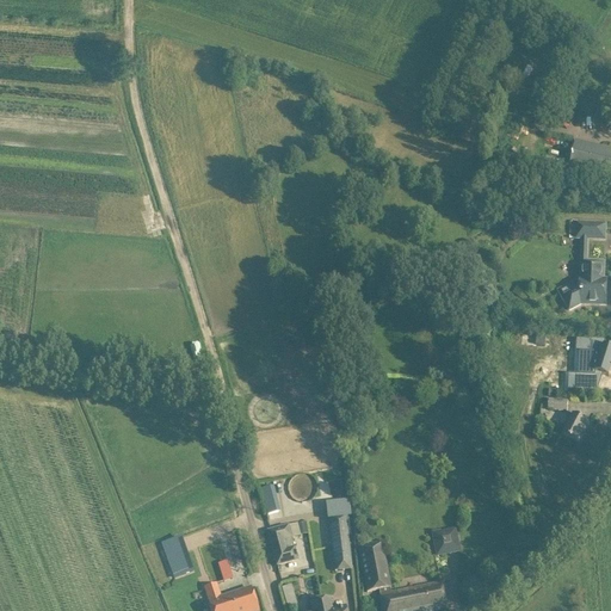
[(560,42),(556,51),(572,57),(575,48),(560,42)]
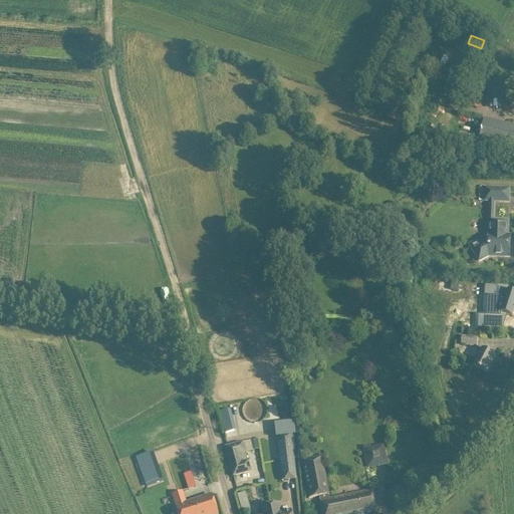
[(476,132),(481,133),(477,152),(501,158),(504,146),(513,148),(513,125),(484,119),(483,126),(477,125),(476,132)]
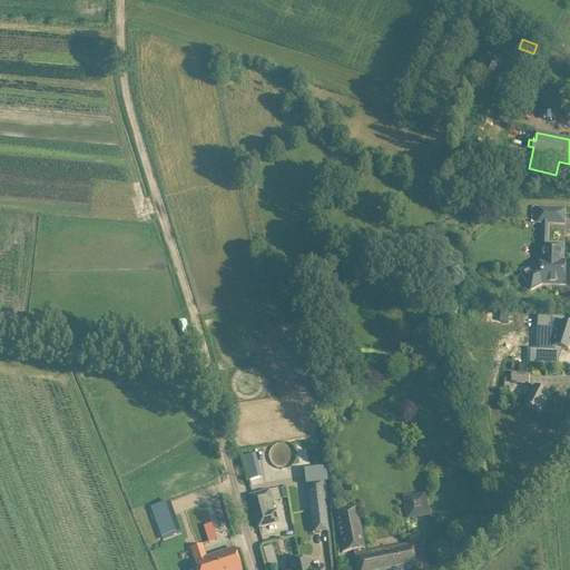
[(538,209),(537,223),(542,223),(549,223),(564,224),(564,210),(538,209)]
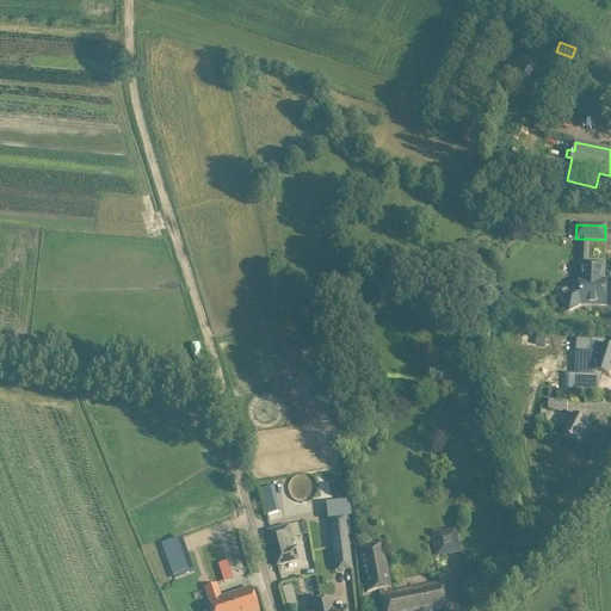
[(396,277),(413,277),(413,261),(397,260),(396,277)]
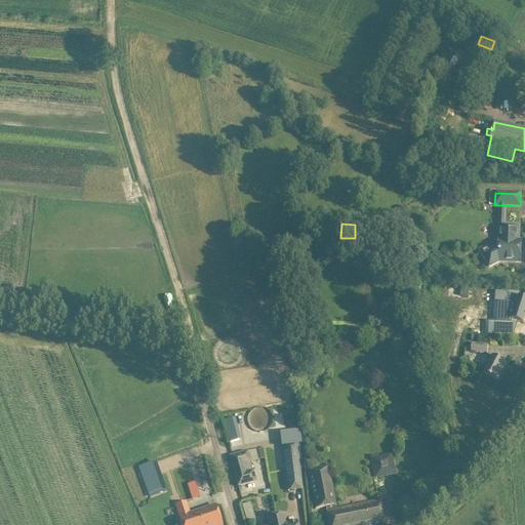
[(501,242),(482,252),(490,267),(498,261),(520,263),(521,251),(518,251),(519,226),(506,225),(501,225),(501,242)]
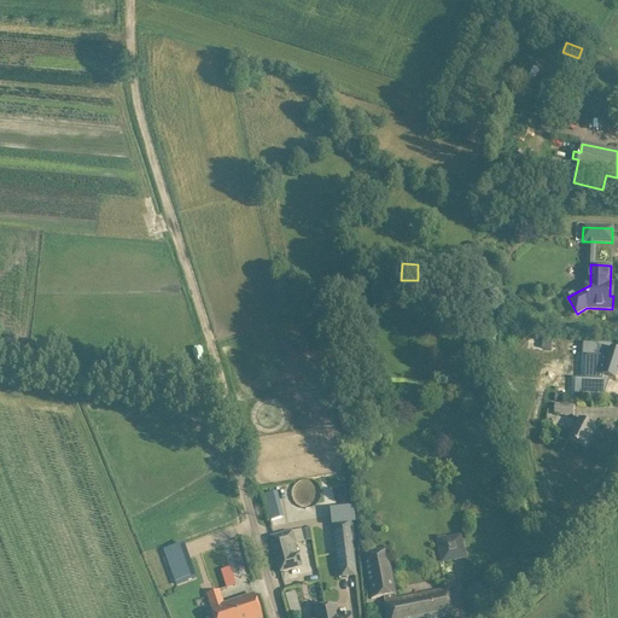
[(557,357),(576,357),(577,342),(557,340),(557,357)]
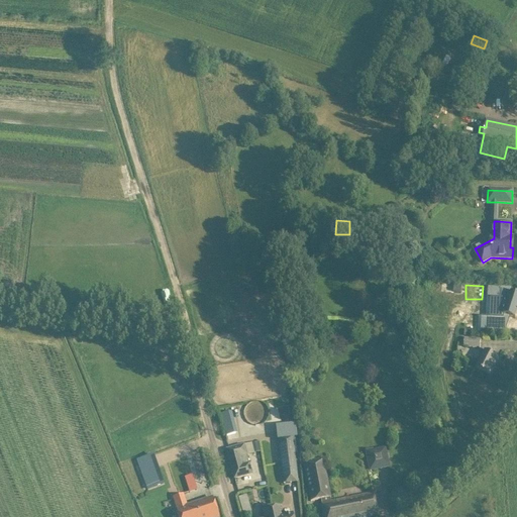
[(511,292),(504,314),(506,315),(515,318),(516,312),(516,294),(515,294),(511,292)]
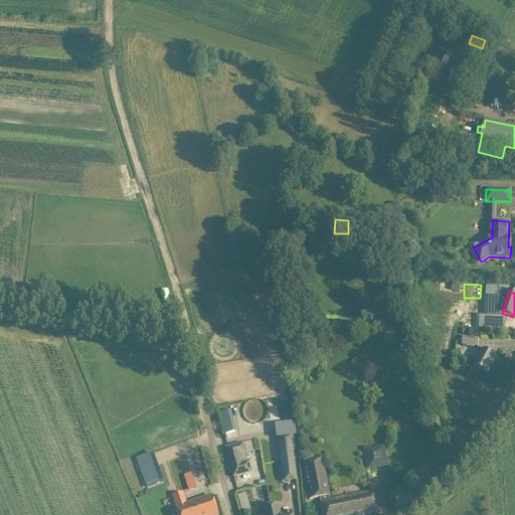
[(478,346),(479,338),(464,337),(463,345),(478,346)]
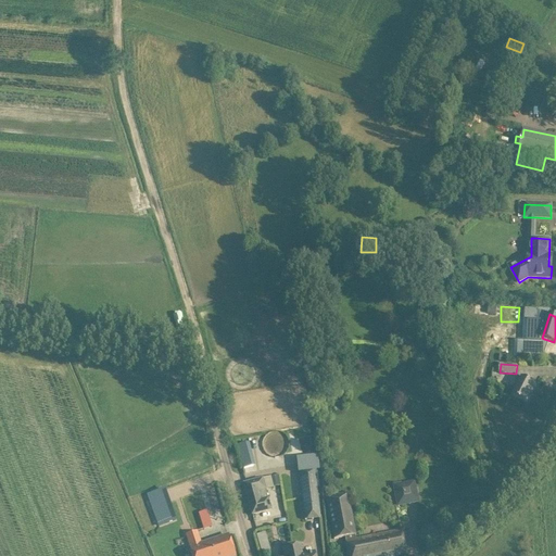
[(536,384),(527,379),(521,377),(512,396),(527,404),(536,384)]
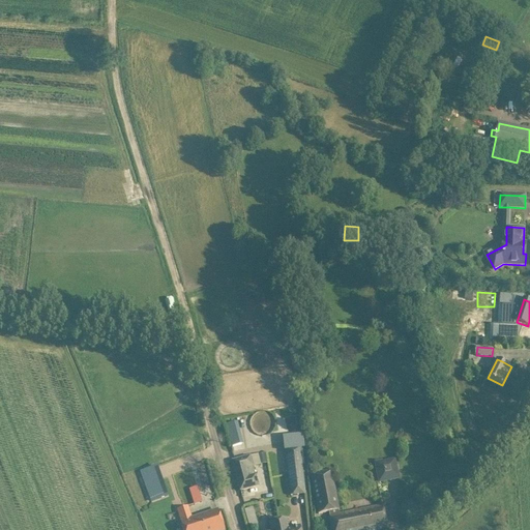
[(237,422),(226,425),(232,447),(243,444),(237,422)]
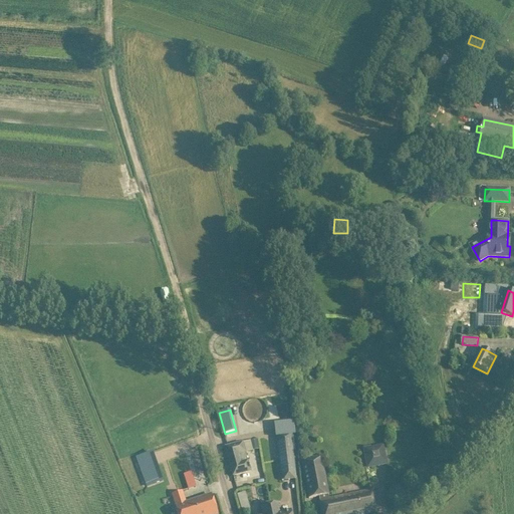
[(295,479),(291,436),(295,435),(293,419),(282,421),(284,436),(277,437),(282,481),(295,479)]
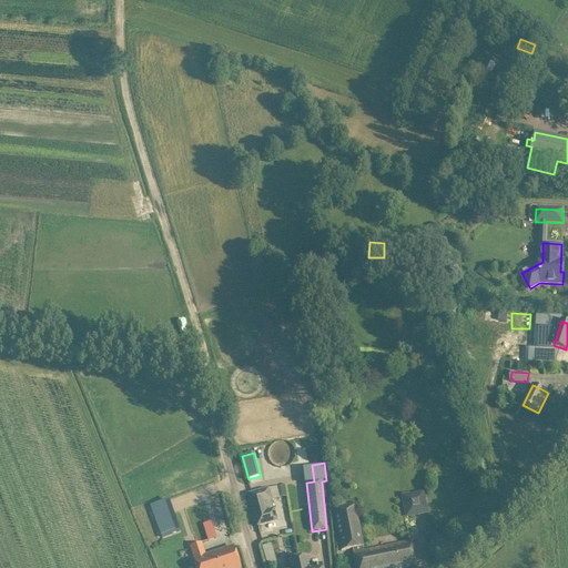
[(171,484),(145,494),(151,508),(176,498),(199,489),(198,488),(216,480),(211,465),(192,473),(192,474),(170,483),(171,484)]
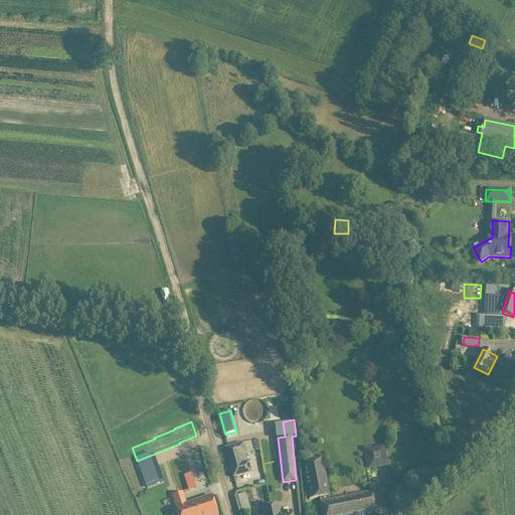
[(232,477),(250,473),(243,444),(225,448),(232,477)]
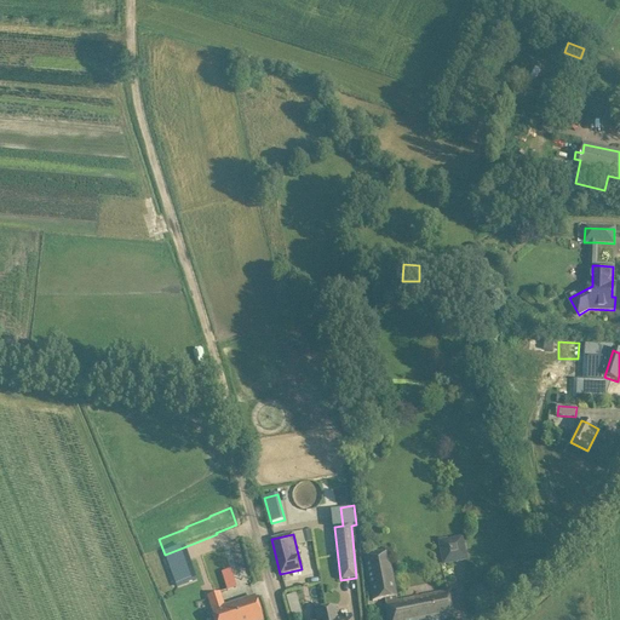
[(461,535),(438,540),(443,564),(466,560),(461,535)]
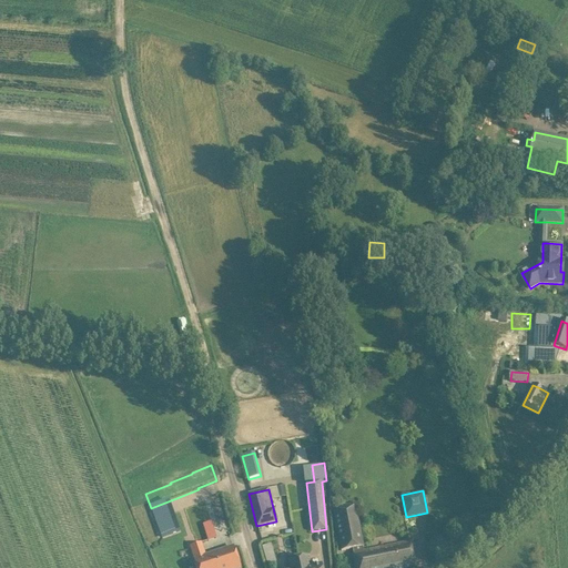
[(204,503),(186,508),(196,540),(198,541),(200,540),(215,536),(204,503)]
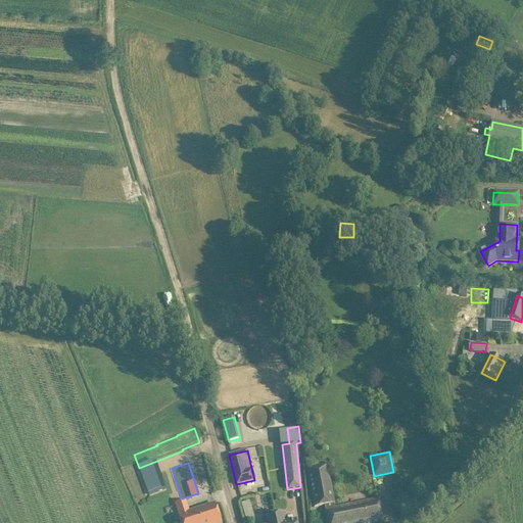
[(377,500),(334,508),(333,504),(335,504),(328,464),(306,468),(314,508),(324,506),(327,522),(369,522),(381,521),(377,500)]
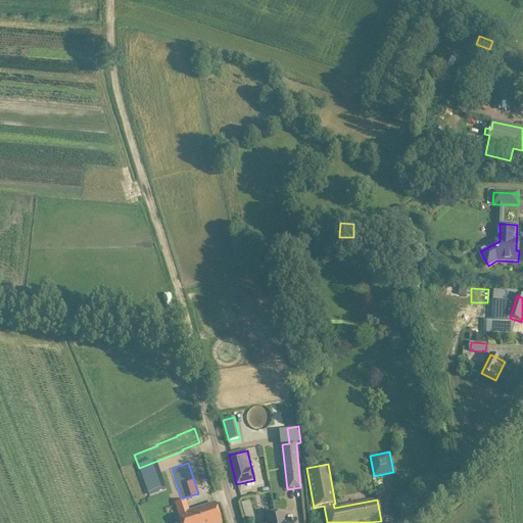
[(165,490),(158,470),(141,476),(148,496),(165,490)]
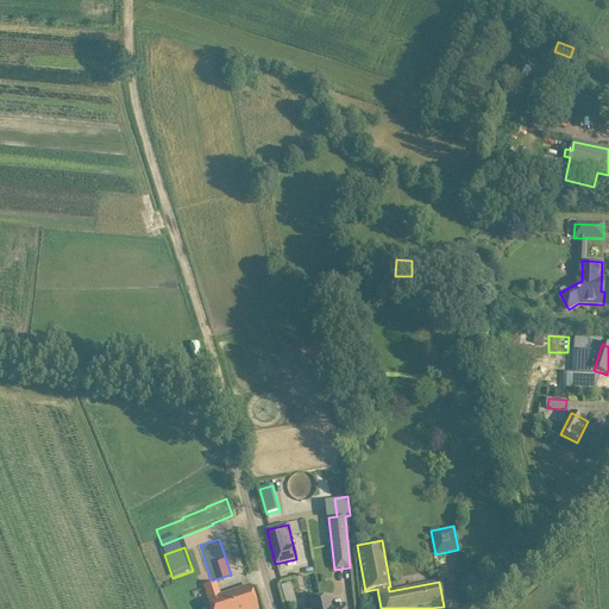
[(215,583),(203,586),(211,608),(257,608),(250,586),(220,596),(215,583)]
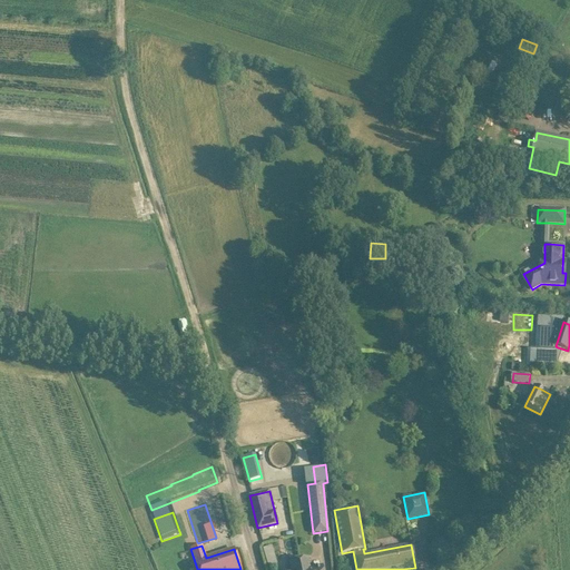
[(263,549),(267,567),(276,563),(271,547),(263,549)]
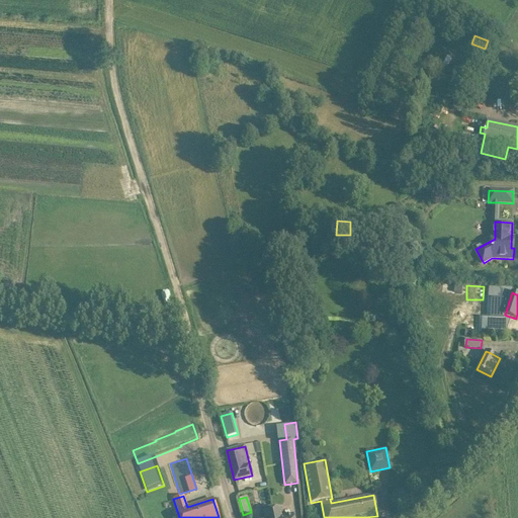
[(271,508),(272,517),(293,517),(293,514),(282,516),(280,507),(271,508)]
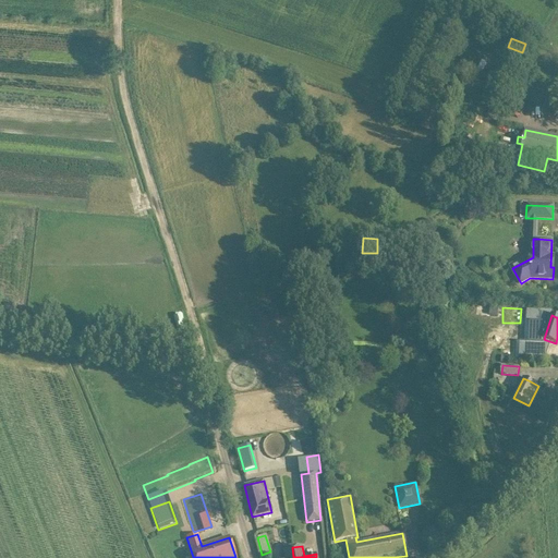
[(293,557),(292,547),(282,549),(283,557),(293,557)]
